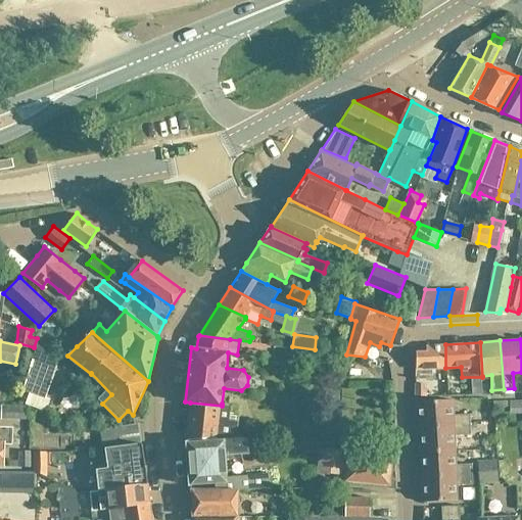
[(445,368),(445,344),(426,345),(427,350),(417,351),(416,378),(432,378),(432,369),(445,368)]
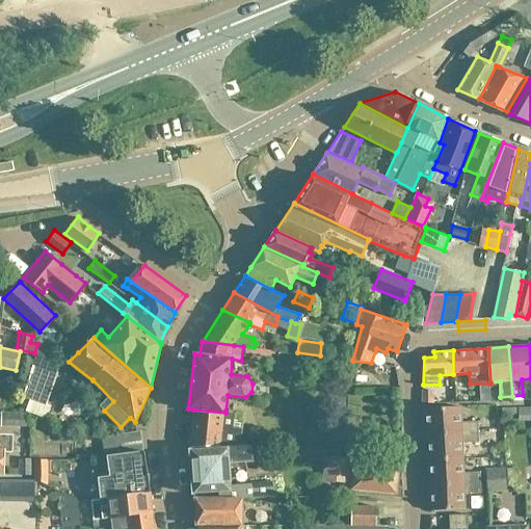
[(57,372),(56,372),(32,364),(23,394),(47,402),(57,372)]
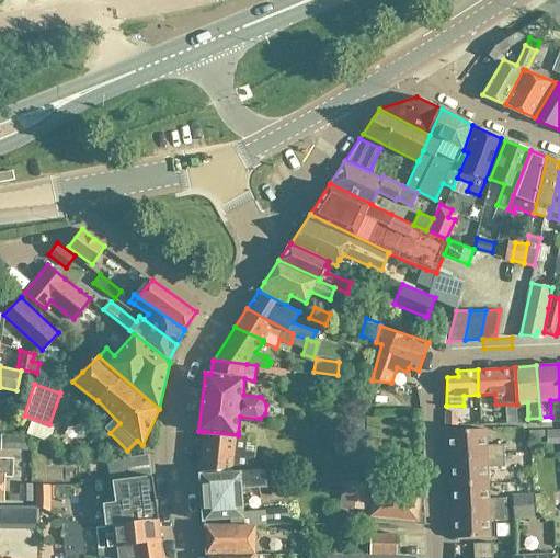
[(514,425),(513,407),(501,408),(502,426),(514,425)]
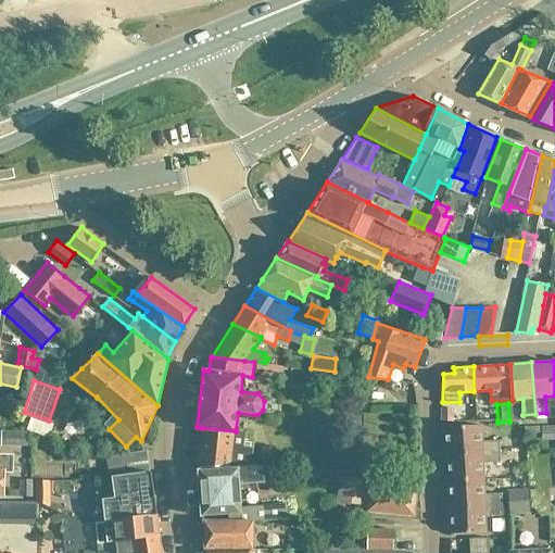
[(442,407),(442,420),(453,420),(453,407),(442,407)]
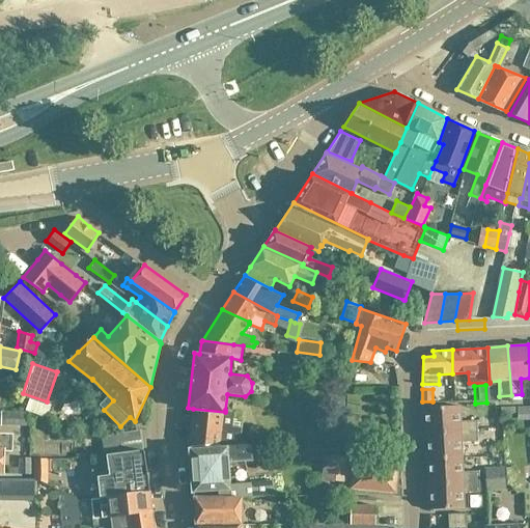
[(461,420),(459,405),(422,407),(424,433),(461,432),(478,431),(477,420),(461,420)]
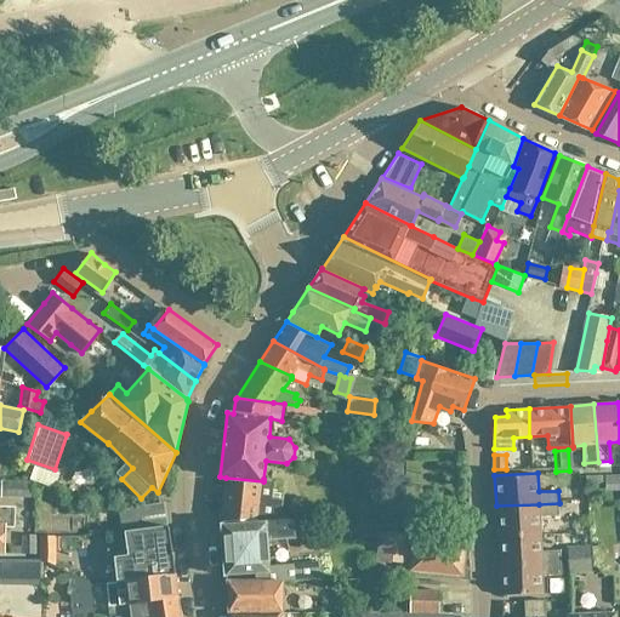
[(285,481),(263,479),(263,481),(226,478),(225,492),(222,521),(259,519),(280,518),(285,481)]
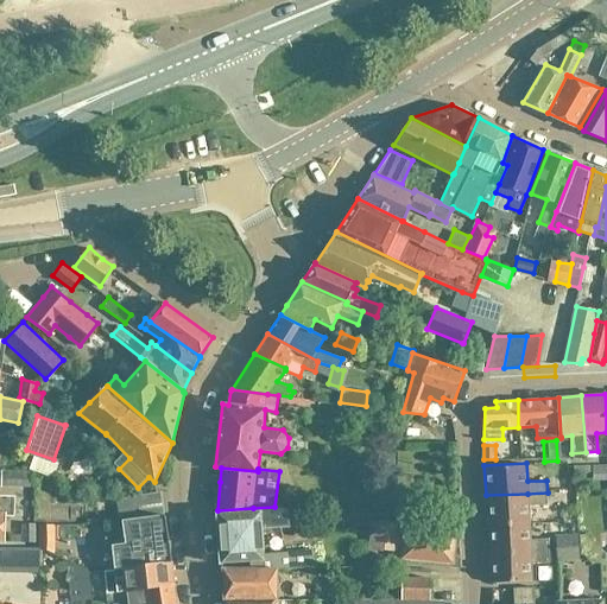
[(1,485),(33,485),(33,471),(1,470),(1,485)]
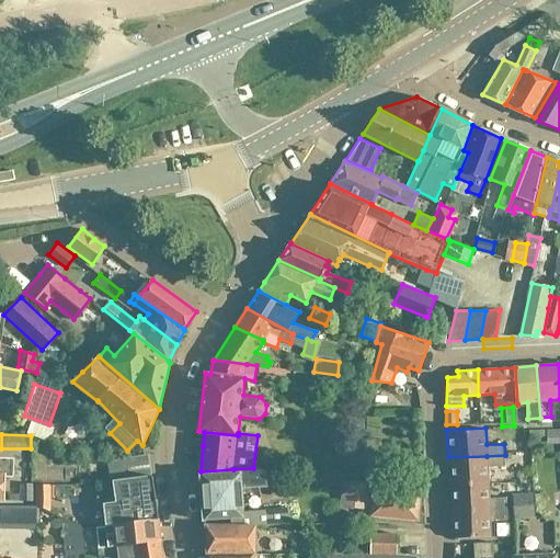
[(110,480),(112,480),(113,481),(151,476),(149,454),(107,459),(110,480)]
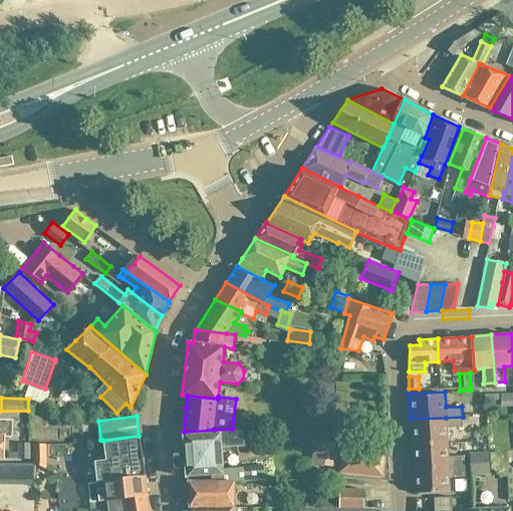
[(463,417),(446,418),(411,419),(412,444),(413,444),(448,442),(447,428),(463,427),(463,417)]
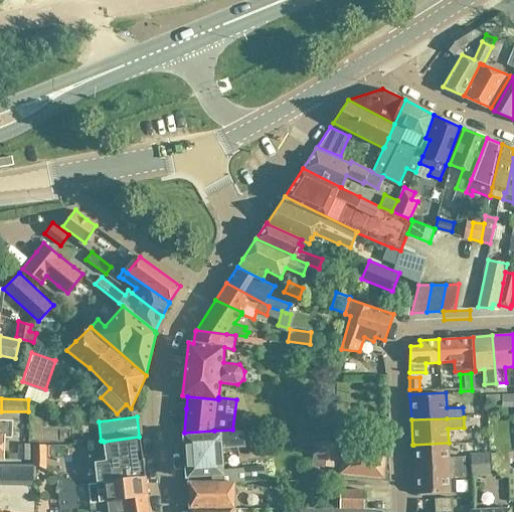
[(0,420),(0,458),(2,459),(3,437),(12,437),(13,421),(0,420)]
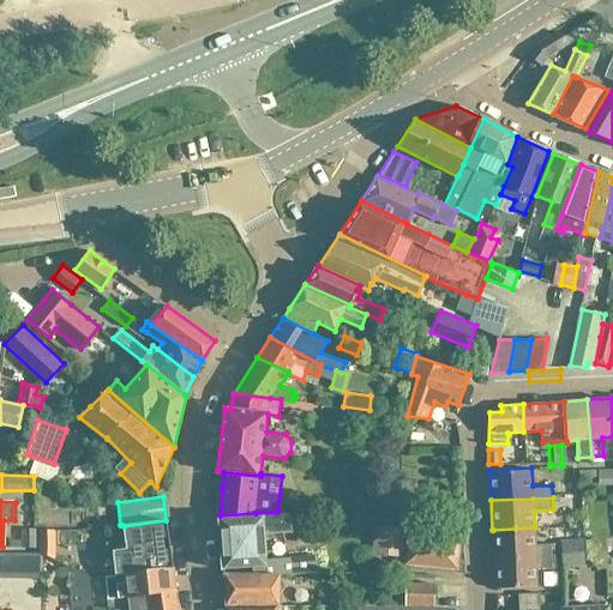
[(265,514),(265,515),(218,519),(220,532),(221,543),(266,539),(266,535),(284,533),(293,532),(292,513),(265,514)]
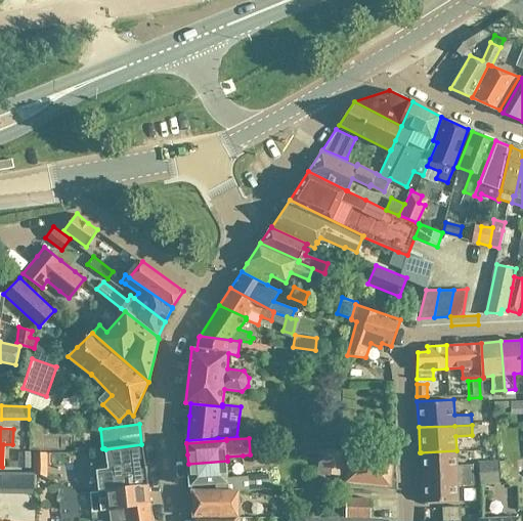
[(141,444),(105,449),(106,456),(106,462),(98,463),(90,464),(91,467),(91,470),(96,470),(97,481),(99,491),(106,490),(147,483),(144,464),(141,444)]
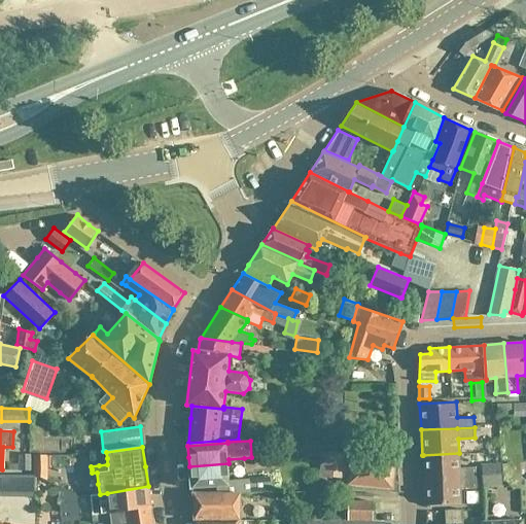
[(460,479),(476,478),(476,466),(459,467),(459,453),(423,455),(424,480),(460,479)]
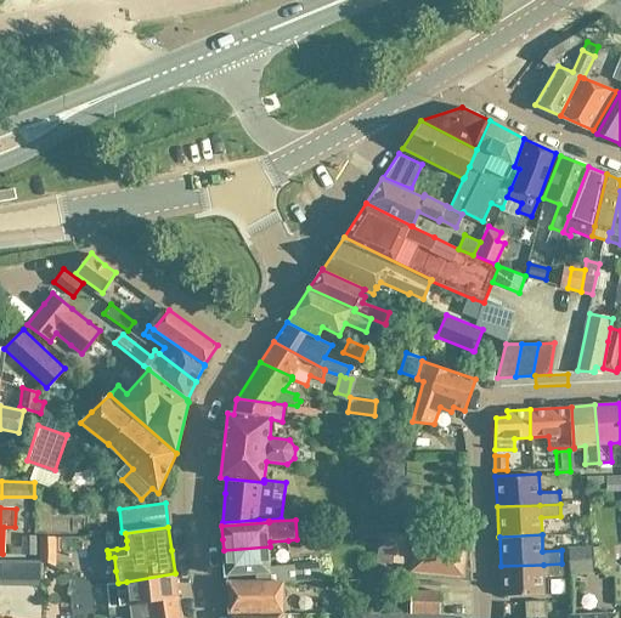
[(37,536),(22,536),(23,545),(10,545),(10,554),(23,554),(23,555),(37,555),(37,536)]
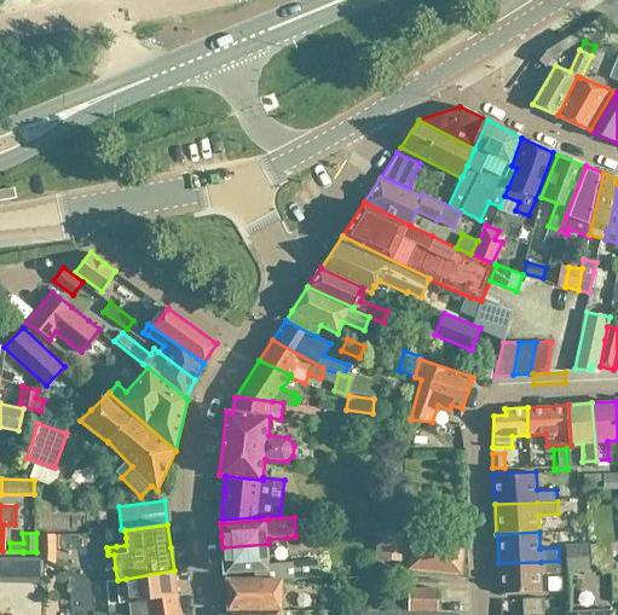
[(39,533),(39,556),(57,560),(56,533),(39,533)]
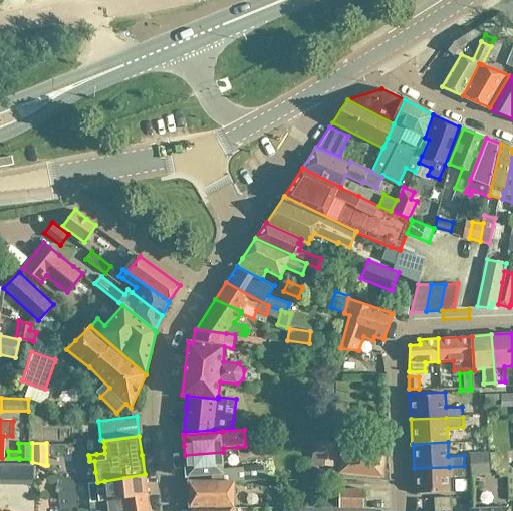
[(340,471),(380,475),(383,448),(343,444),(340,471)]
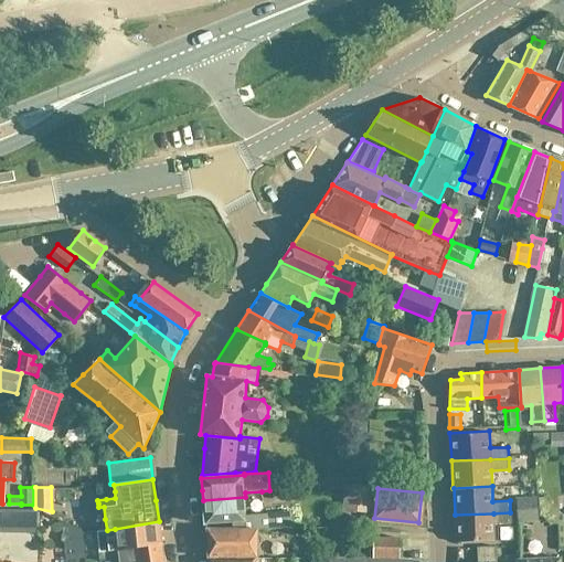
[(263,506),(262,491),(245,492),(245,497),(203,500),(205,523),(246,521),(246,508),(263,506)]
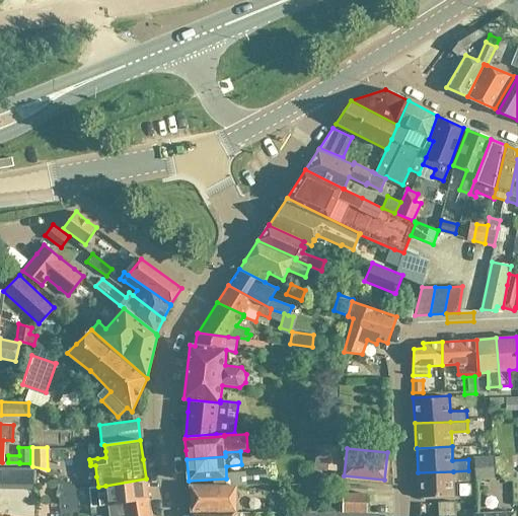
[(475,456),(476,478),(497,477),(496,455),(475,456)]
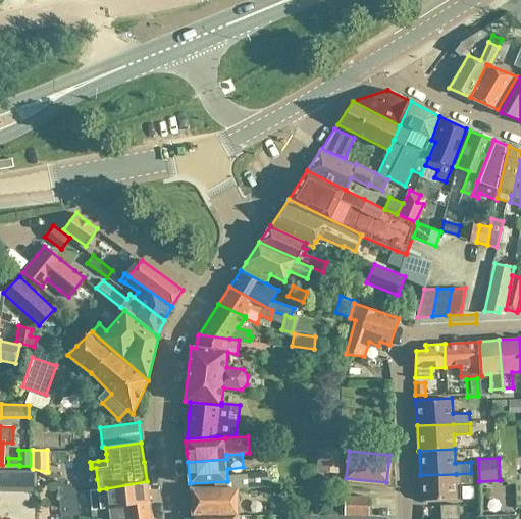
[(36,491),(36,471),(36,470),(2,470),(2,491),(36,491)]
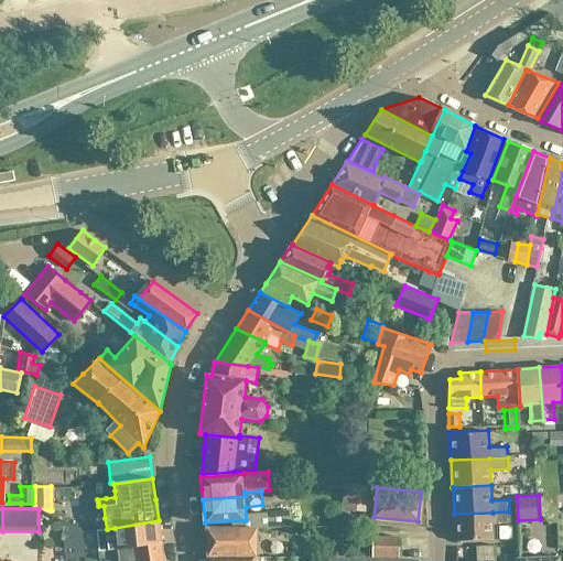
[(255,528),(257,528),(294,526),(292,509),(253,513),(255,528)]
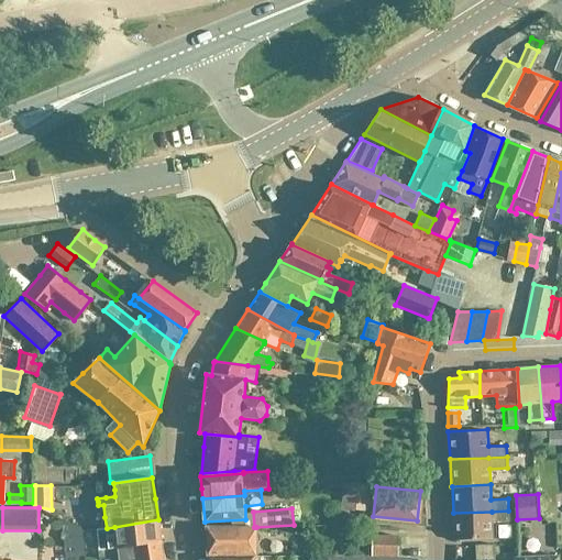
[(508,511),(492,512),(453,513),(454,540),(493,538),(492,522),(509,522),(508,511)]
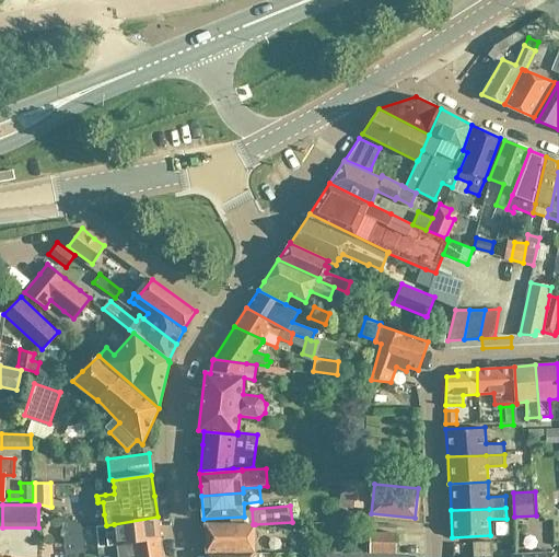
[(116,538),(101,541),(99,542),(100,548),(160,540),(158,517),(114,524),(116,538)]
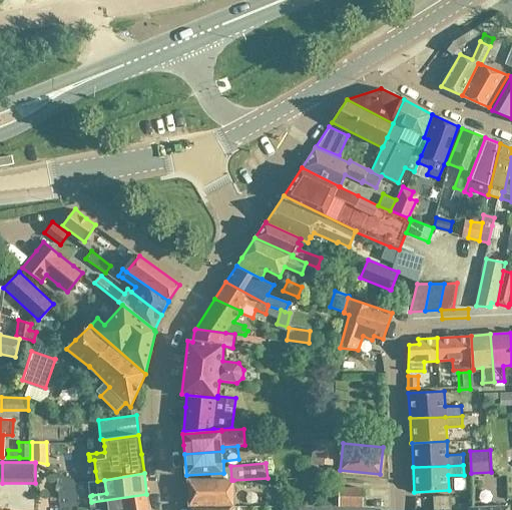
[(233,505),(233,480),(223,480),(187,480),(188,505),(232,506),(232,505),(233,505)]
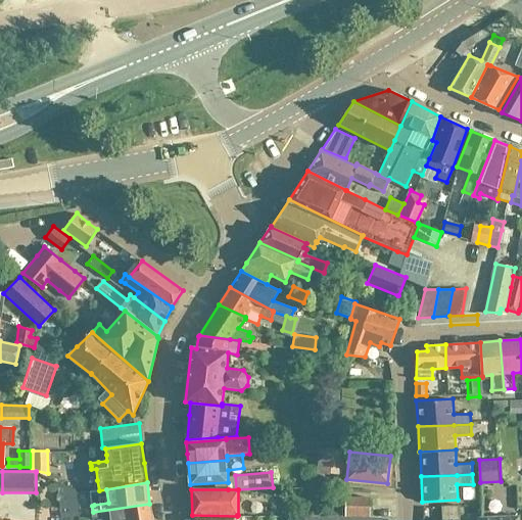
[(356,517),(370,517),(370,498),(356,498),(356,517)]
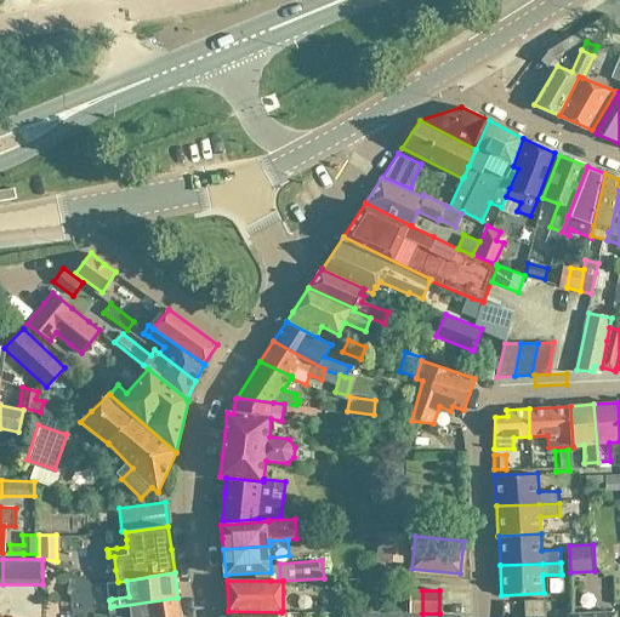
[(111,616),(131,615),(131,616),(181,616),(177,598),(111,607),(109,607),(109,613),(111,613),(111,616)]
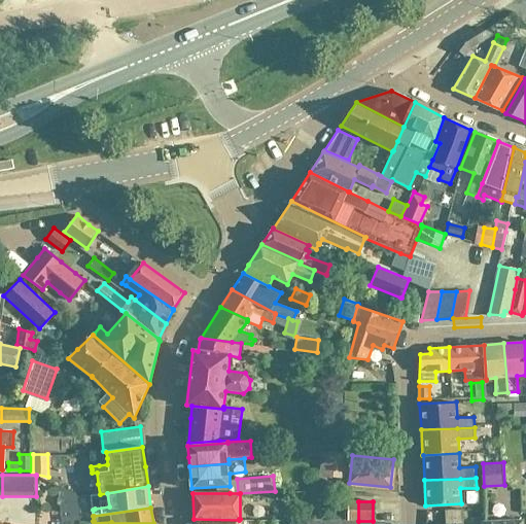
[(454,523),(453,509),(445,510),(446,523),(454,523)]
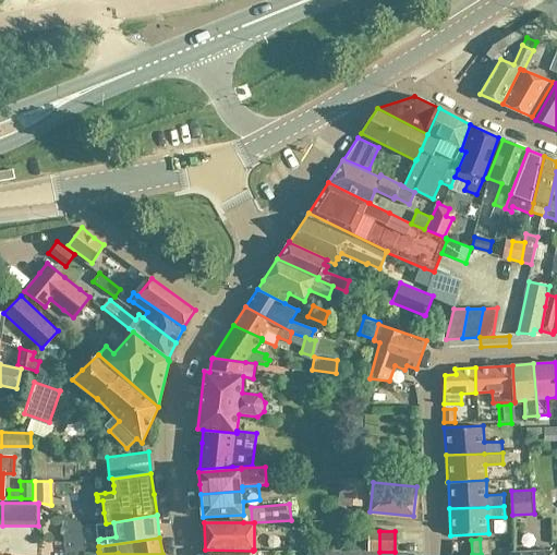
[(480,539),(481,554),(491,554),(489,539),(480,539)]
